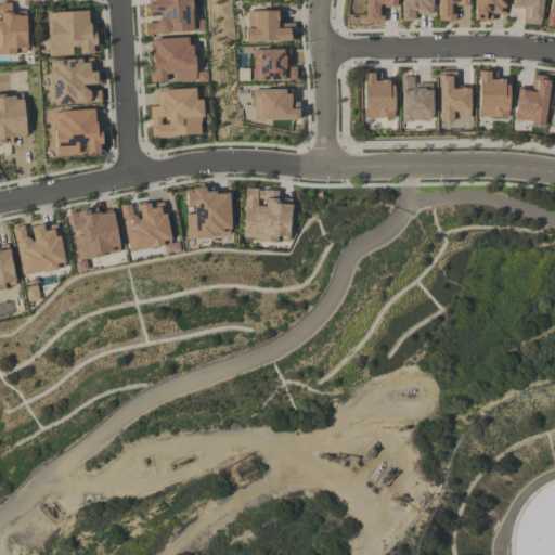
[(145,35),(194,31),(193,0),(147,0),(147,2),(145,2),(146,21),(144,21),(145,35)]
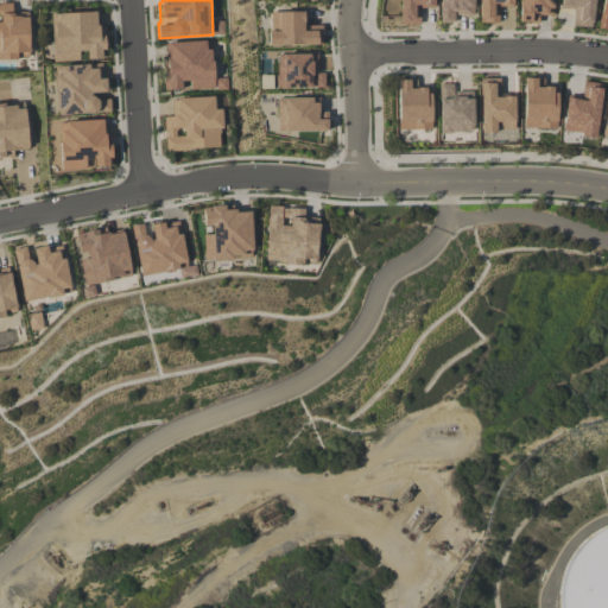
[(434,8),(432,0),(399,0),(399,25),(419,25),(419,8),(434,8)]
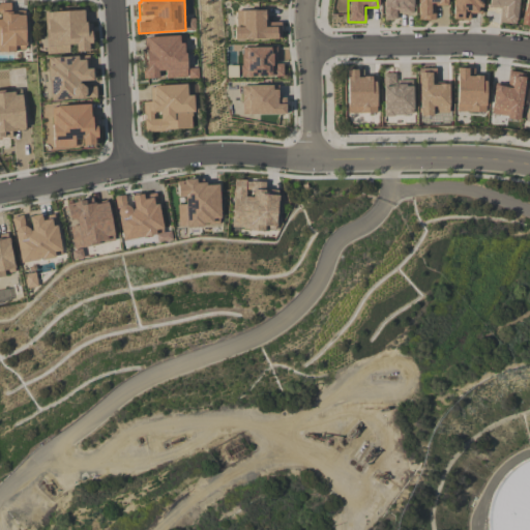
[(396,20),(396,15),(412,13),(411,0),(382,0),(383,20),(396,20)]
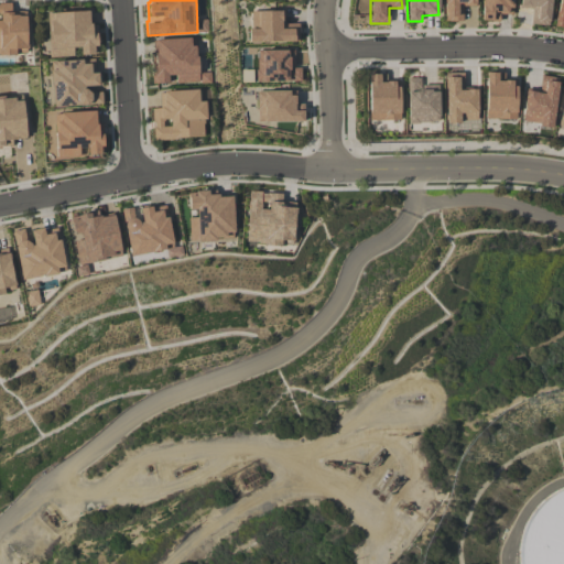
[(444,0),(445,22),(463,21),(462,7),(476,6),(475,0),(444,0)]
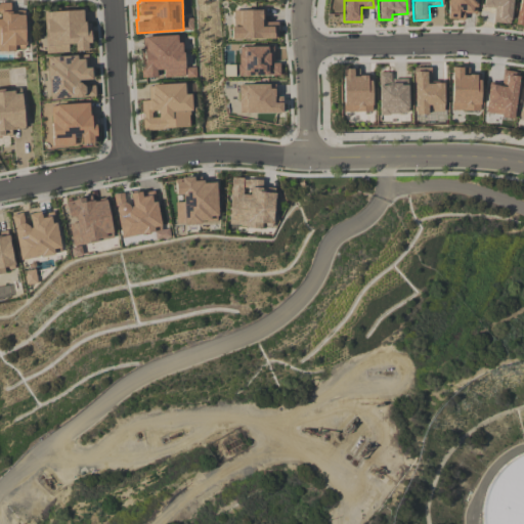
[(464,19),(464,13),(476,14),(476,0),(446,0),(446,19),(464,19)]
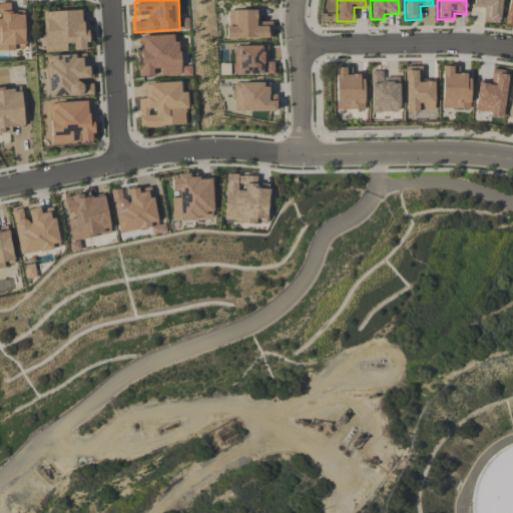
[(501,0),(472,0),(473,8),(483,8),(482,22),(500,23),(501,0)]
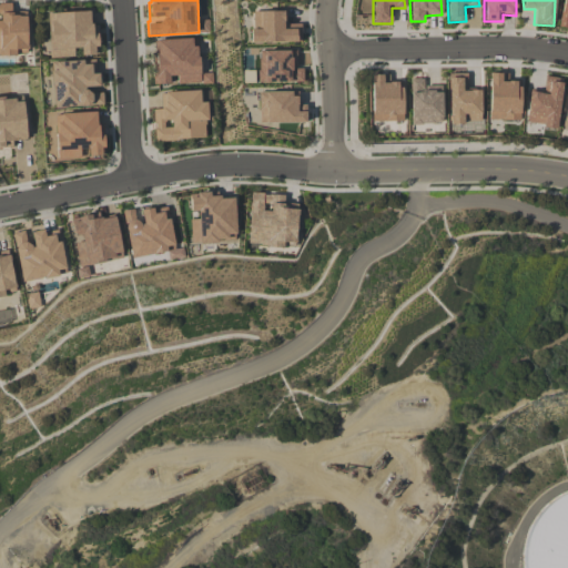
[(0,54),(16,54),(16,49),(27,48),(26,12),(11,12),(11,3),(0,3),(0,54)]
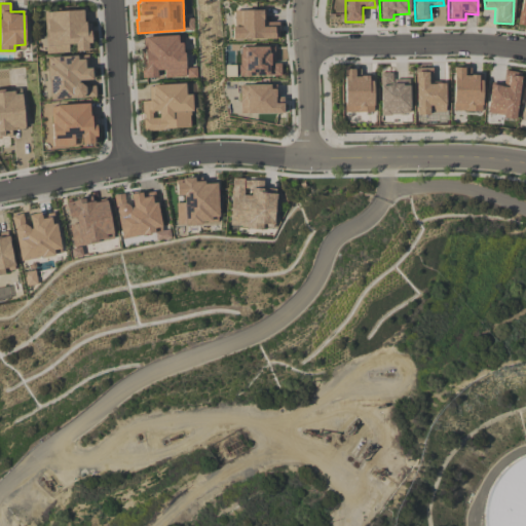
[(43,11),(45,53),(71,52),(71,51),(90,50),(89,23),(85,23),(84,10),(43,11)]
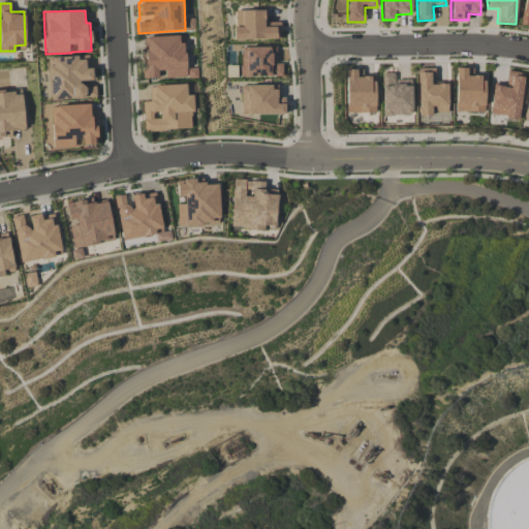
[(232,40),(280,39),(279,22),(265,22),(265,10),(235,10),(236,26),(231,26),(232,40)]
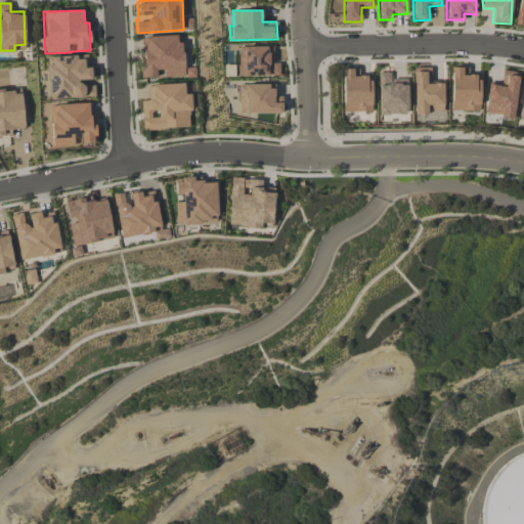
[(183,35),(142,37),(143,49),(139,49),(140,78),(160,77),(160,78),(194,76),(194,68),(184,68),(183,35)]
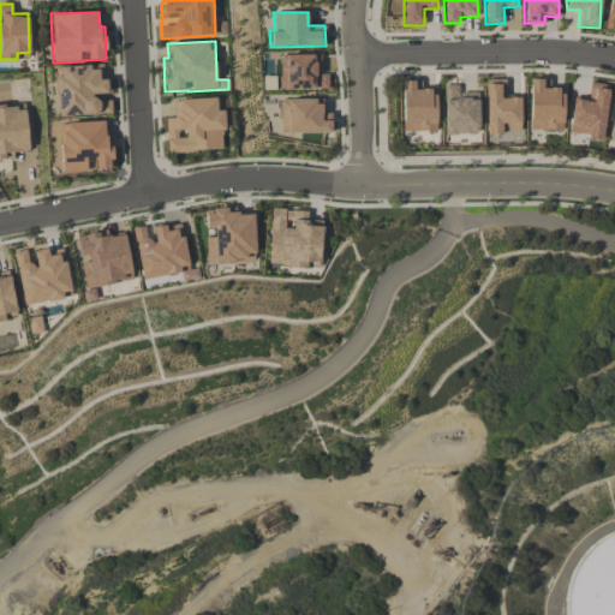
[(278,55),(279,89),(327,89),(327,75),(320,75),(320,54),(278,55)]
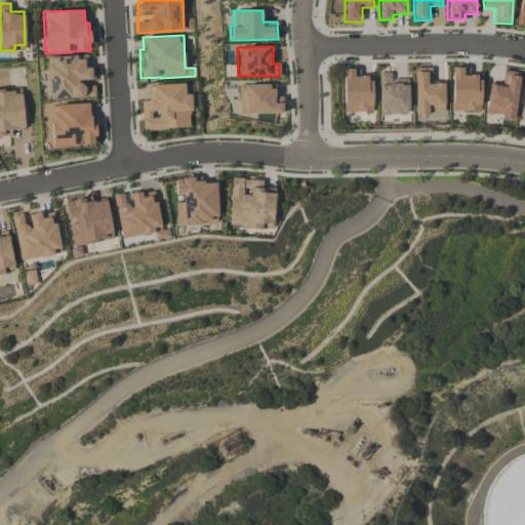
[(46,57),(48,99),(95,97),(94,82),(92,82),(92,68),(85,68),(84,55),(46,57)]
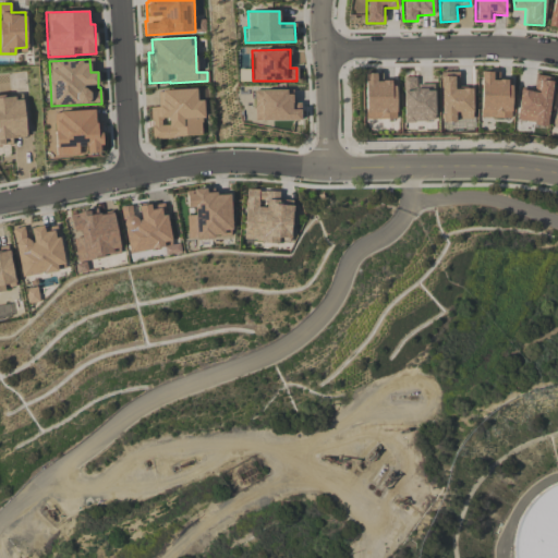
[(480,118),(510,118),(511,79),(498,79),(499,72),(481,71),(480,118)]
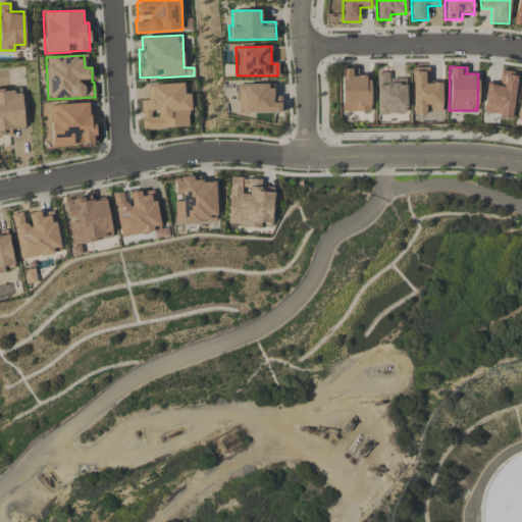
[(427,67),(411,67),(412,113),(441,112),(440,83),(428,83),(427,67)]
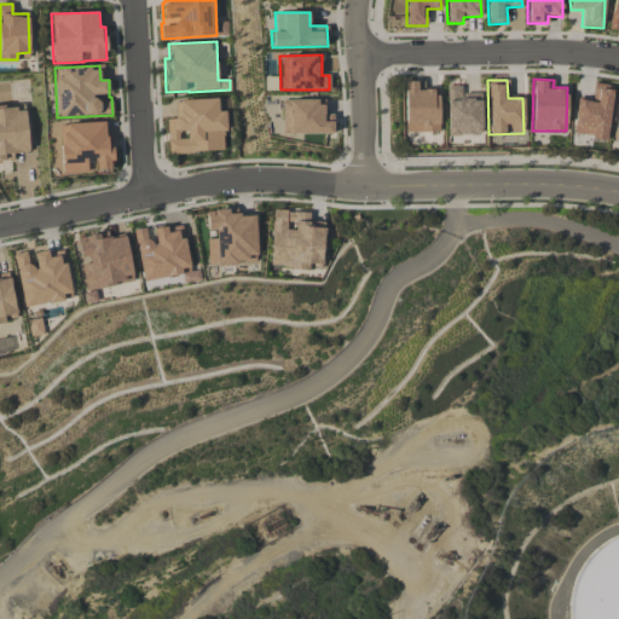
[(423,81),(403,81),(404,133),(439,132),(438,88),(423,90),(423,81)]
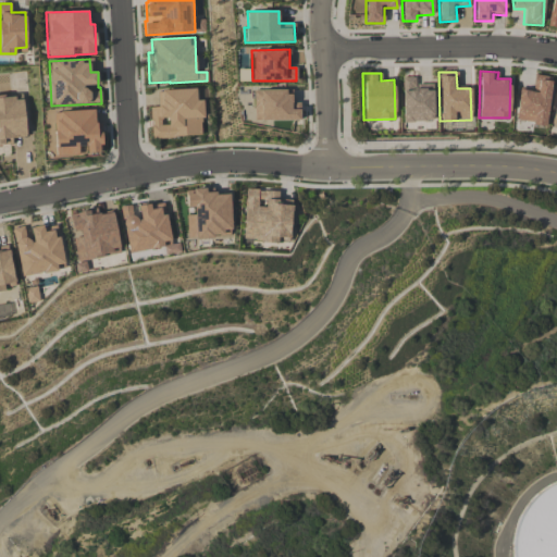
[(515,121),(545,124),(551,76),(533,75),(531,90),(518,89),(515,121)]
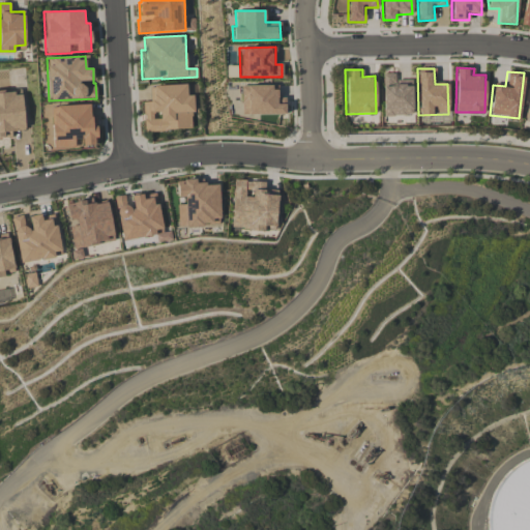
[(411,80),(394,80),(393,74),(381,74),(382,116),(412,115),(411,80)]
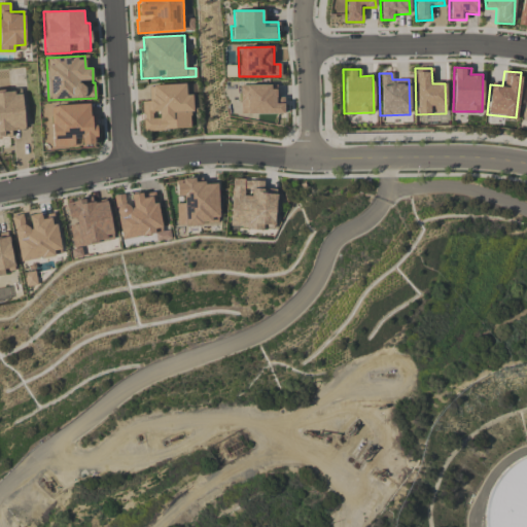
[(143,131),(189,129),(188,112),(195,112),(194,95),(186,95),(185,83),(148,85),(149,101),(142,102),(143,131)]
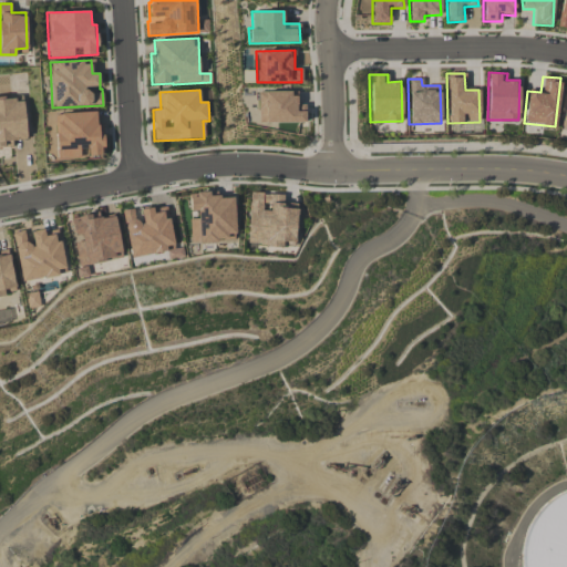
[(303,104),(297,104),(296,91),(257,92),(257,123),(303,122),(303,104)]
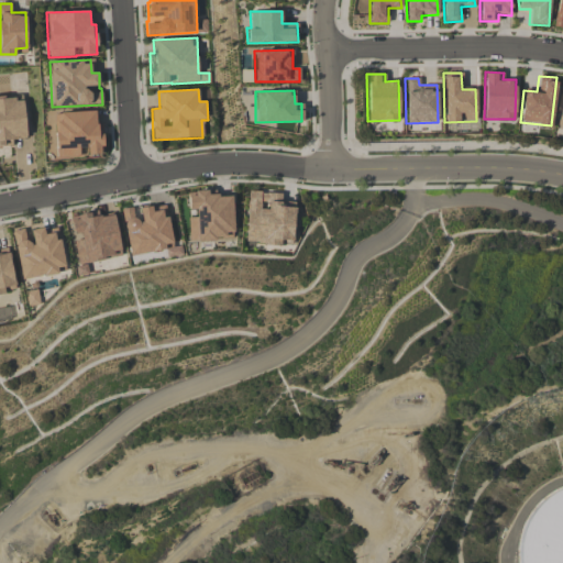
[(25,139),(23,95),(0,96),(0,145),(12,145),(12,139),(25,139)]
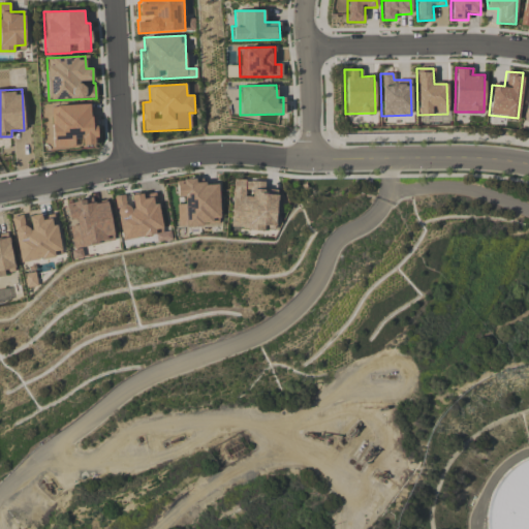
[(51,105),(52,147),(97,146),(96,116),(90,117),(90,104),(51,105)]
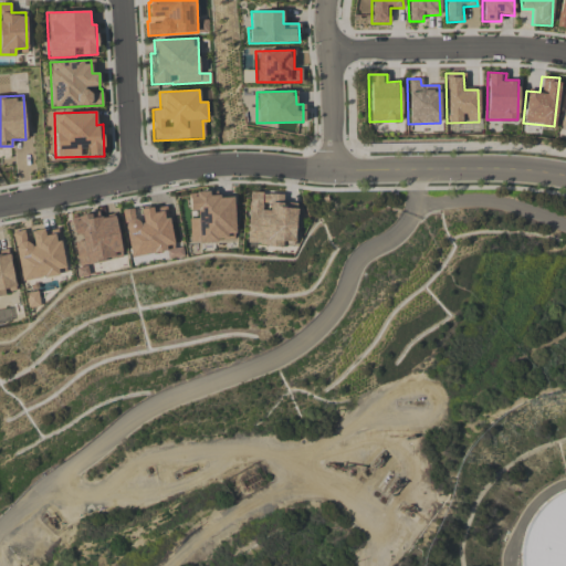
[(190,242),(234,240),(233,196),(209,197),(209,190),(195,191),(195,195),(189,195),(189,216),(190,242)]
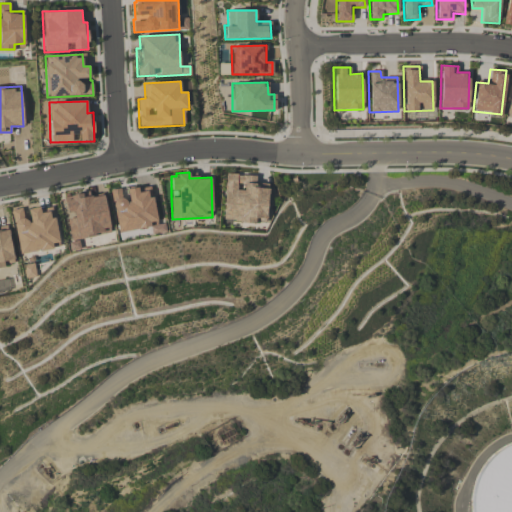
[(223,220),(265,223),(268,184),(255,183),(255,176),(226,174),(223,220)]
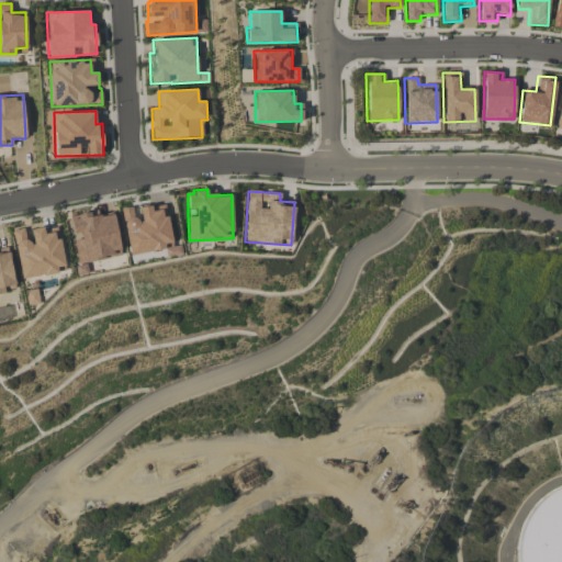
[(128,255),(172,247),(166,203),(136,209),(135,205),(121,209),(128,255)]
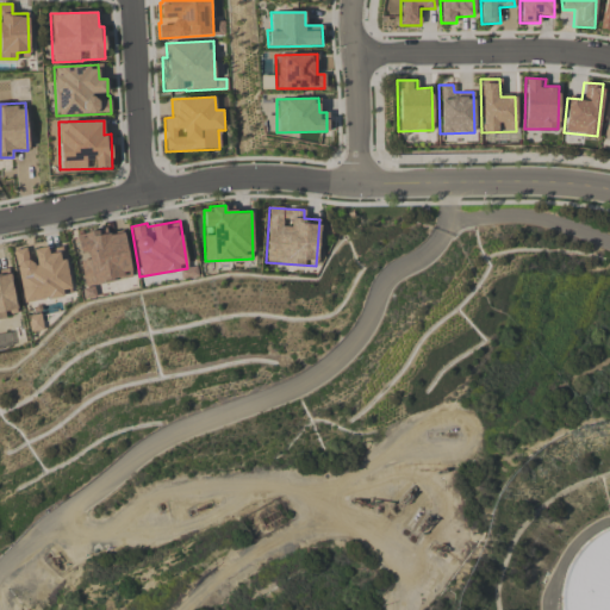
[(125,232),(109,235),(107,229),(75,234),(79,257),(78,257),(85,299),(95,297),(94,284),(132,278),(125,232)]
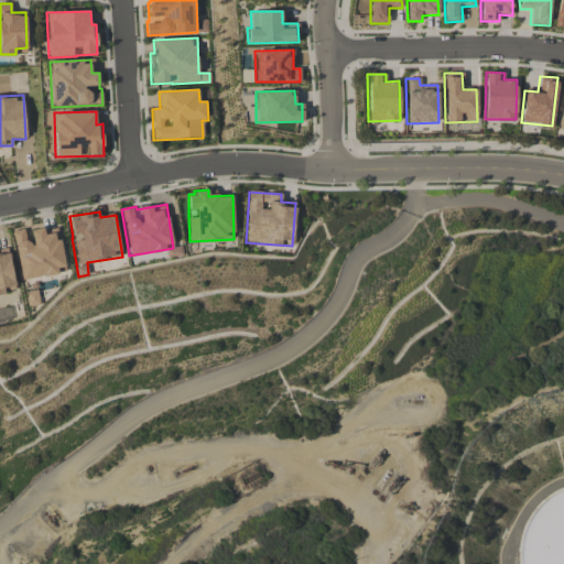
[(12,231),(20,280),(57,273),(57,268),(65,267),(58,226),(28,231),(28,228),(12,231)]
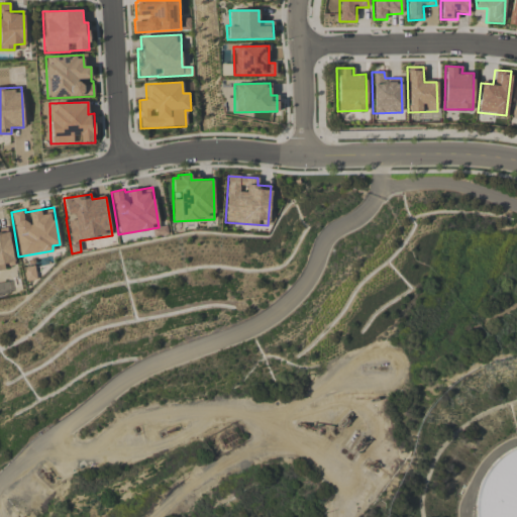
[(13,263),(7,228),(0,228),(0,270),(4,270),(3,264),(13,263)]
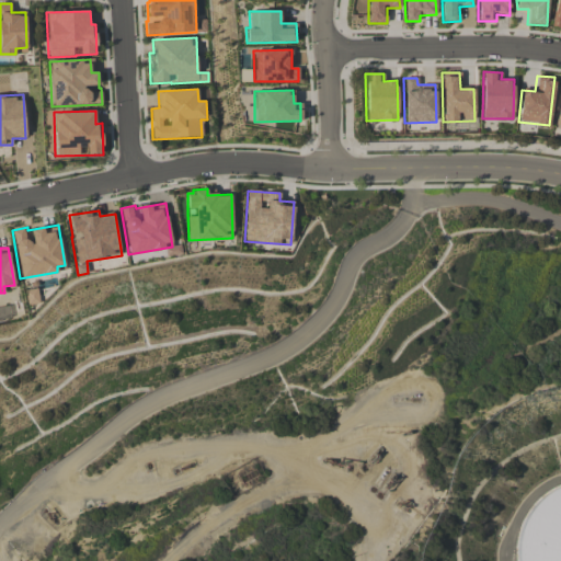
[(27,305),(39,302),(36,288),(25,290),(27,305)]
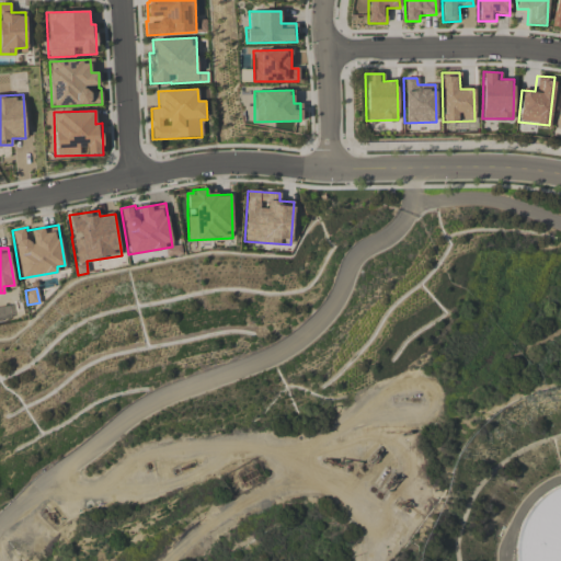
[(550,479),(560,476),(560,560),(505,560),(505,540),(510,521),(525,497),(550,479)]
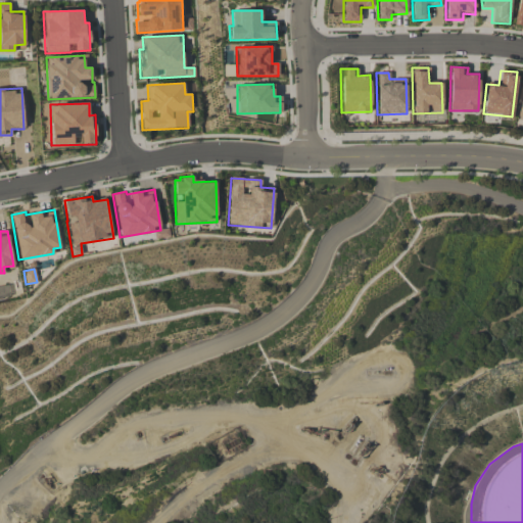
All buildings are outlined.
